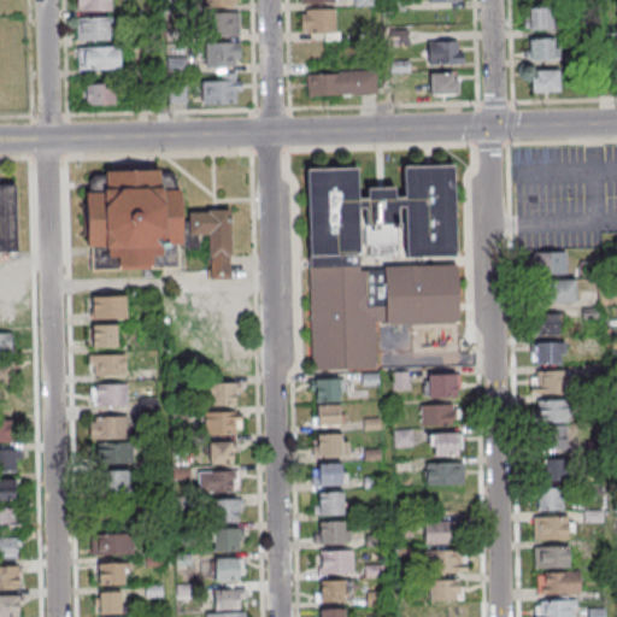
[(111,0),(76,0),(76,12),(111,12),(111,0)]
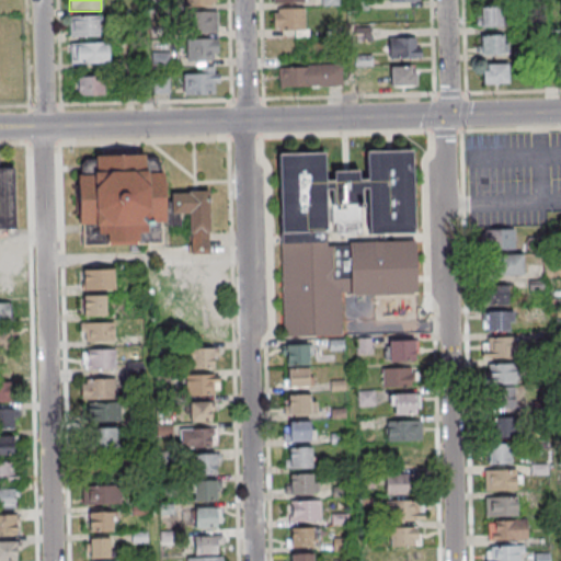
[(502,7),(477,7),(477,25),(502,25),(502,7)]
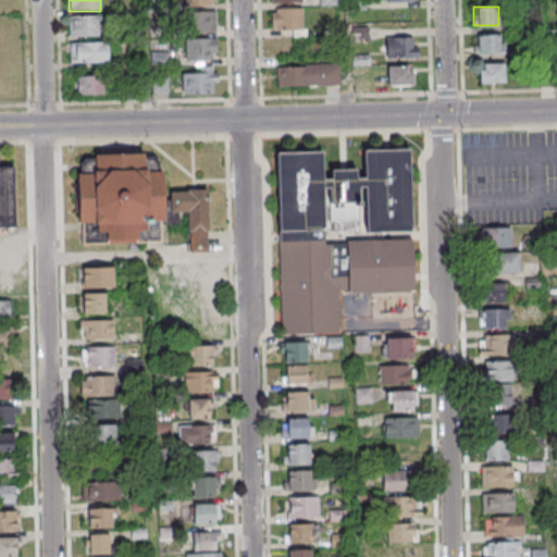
[(304,8),(271,8),(271,29),(294,29),(294,35),(304,35),(304,8)]
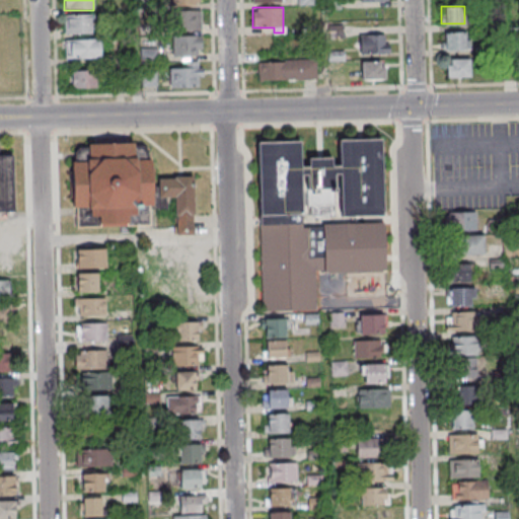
[(175,30),(201,30),(201,11),(175,11),(175,30)]
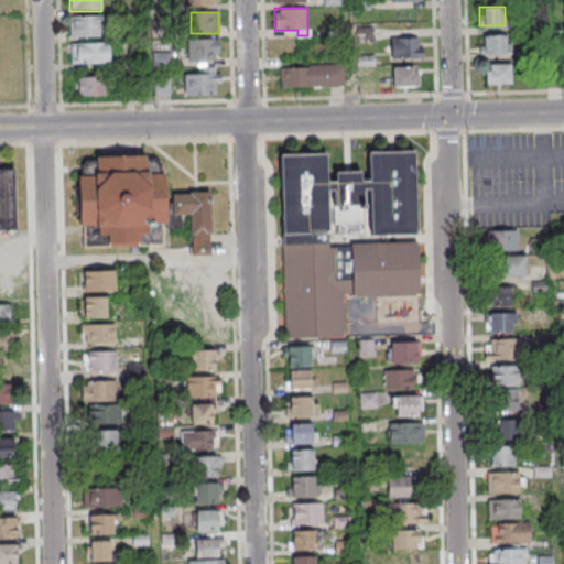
[(69,36),(100,36),(100,15),(69,15),(69,36)]
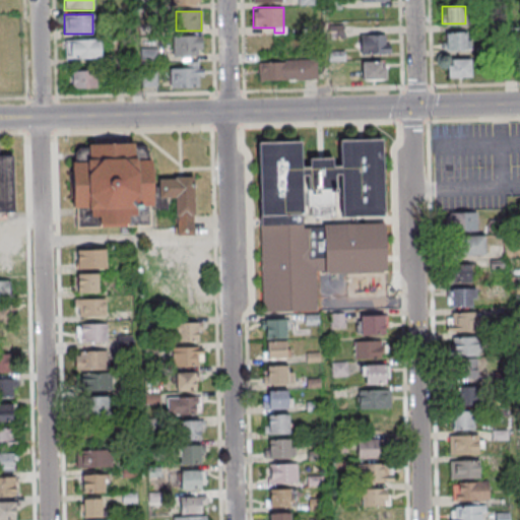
[(470,33),(443,33),(443,51),(470,51),(470,33)]
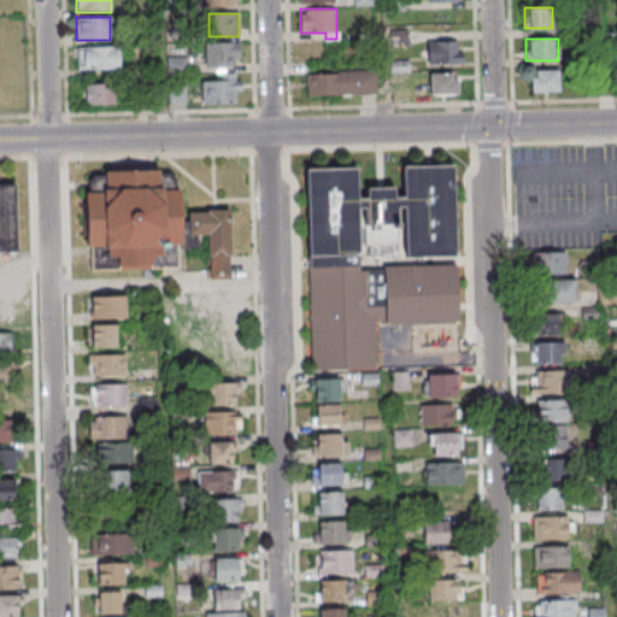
[(428,64),(462,64),(462,41),(428,41),(428,64)]
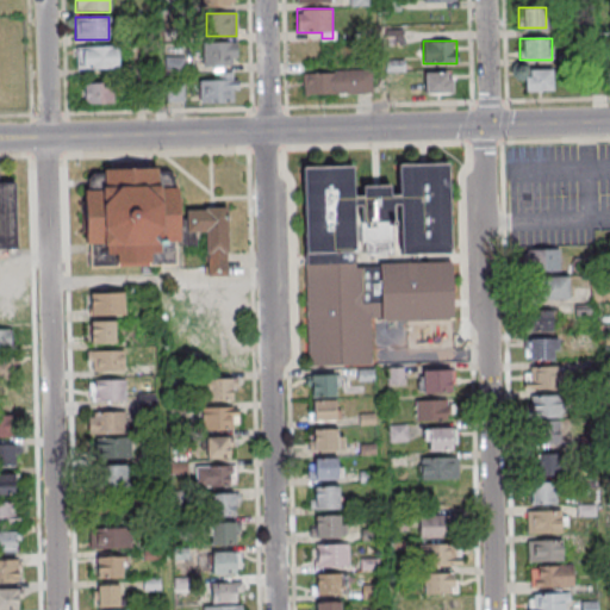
[(203,66),(237,66),(237,43),(203,43),(203,66)]
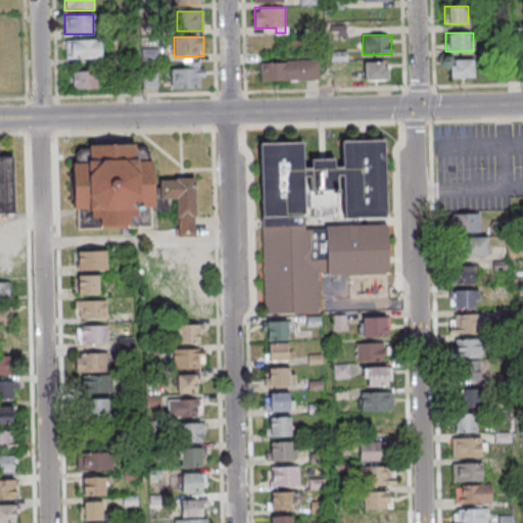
[(65,39),(65,58),(102,58),(102,39),(65,39)]
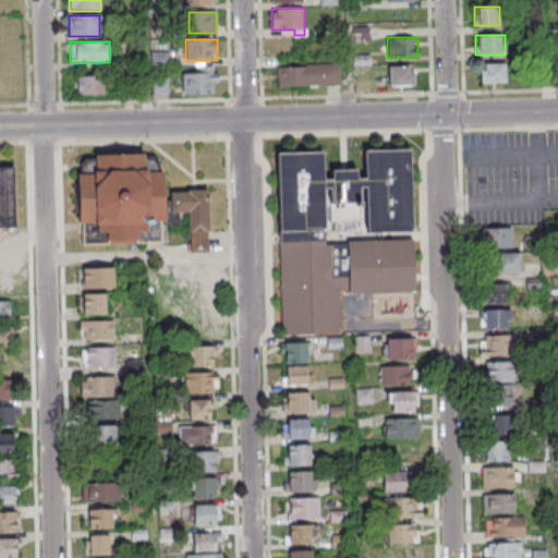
[(506,83),(506,63),(480,63),(480,83),(506,83)]
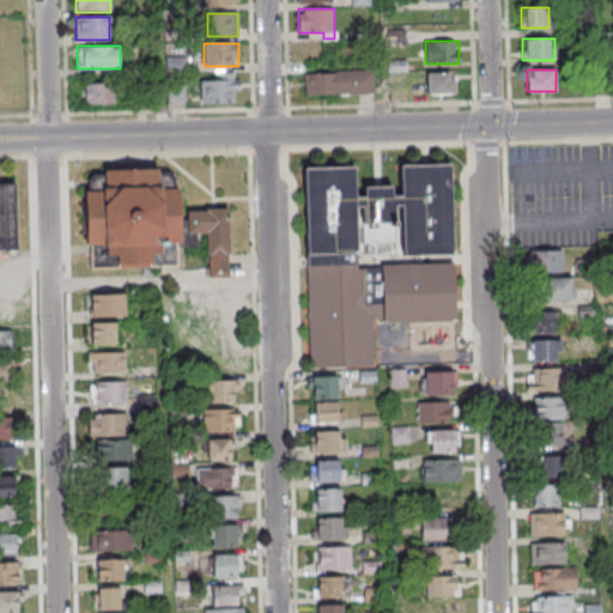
[(374,93),(374,71),(305,71),(305,95),(374,93)]
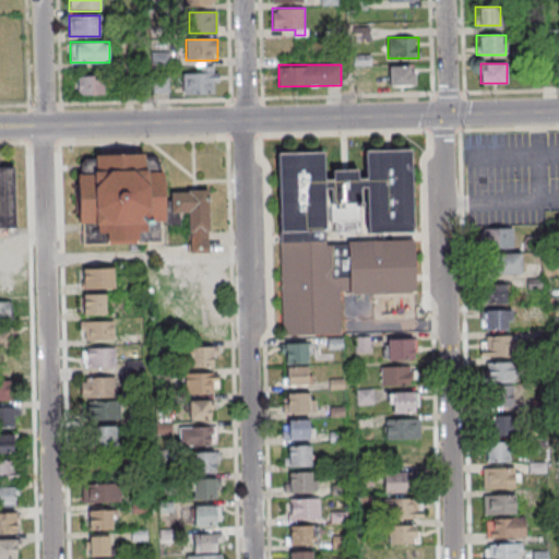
[(183,73),(183,93),(217,93),(217,67),(200,67),(200,72),(183,73)]
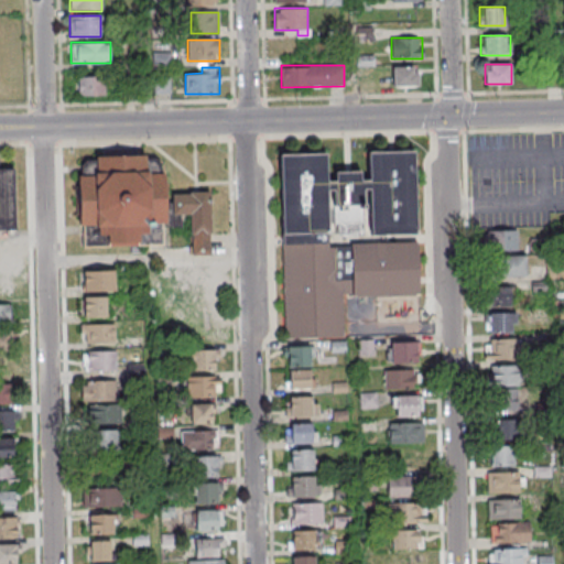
[(419,67),(392,67),(392,87),(419,87),(419,67)]
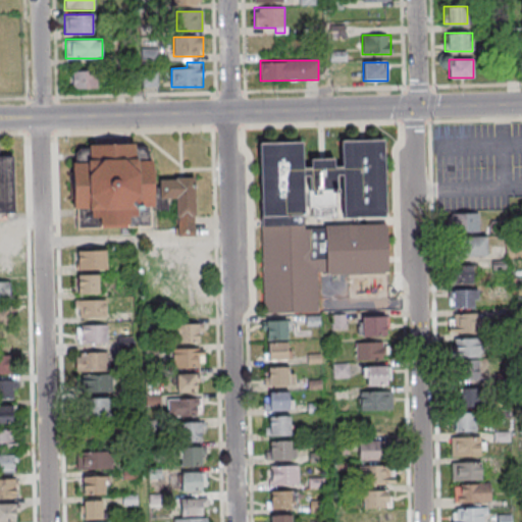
[(71,89),(97,89),(97,70),(71,70),(71,89)]
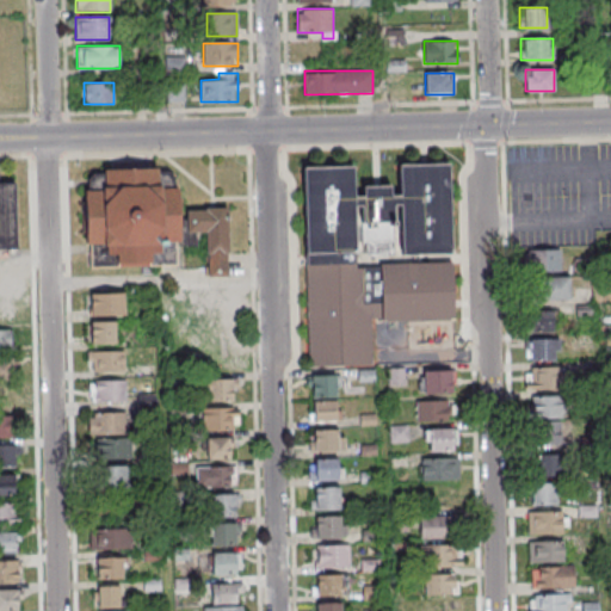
[(185,102),(185,86),(167,86),(167,102),(185,102)]
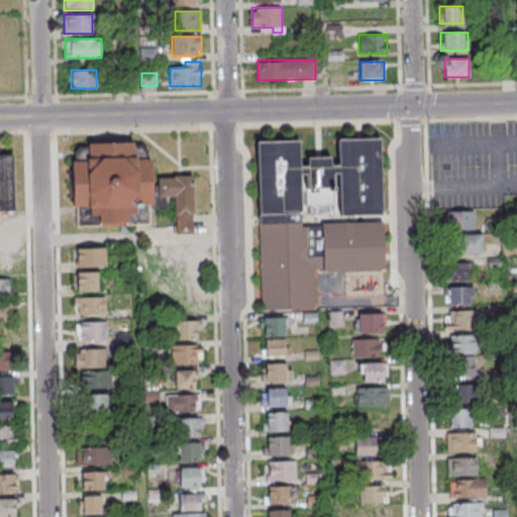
[(260,310),(314,310),(314,272),(383,272),(383,223),(301,223),(301,190),(334,190),(335,215),(380,215),(380,138),(338,138),(338,165),(330,165),(330,158),(307,158),(307,166),(299,166),(299,140),(259,140),(260,310)]
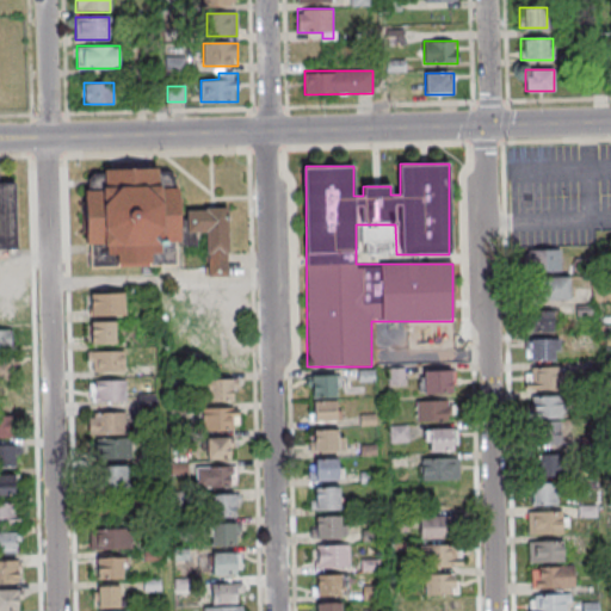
[(87,267),(178,265),(178,246),(198,246),(197,234),(205,234),(207,277),(228,276),(227,208),(179,208),(179,185),(159,185),(159,168),(85,170),(87,267)]
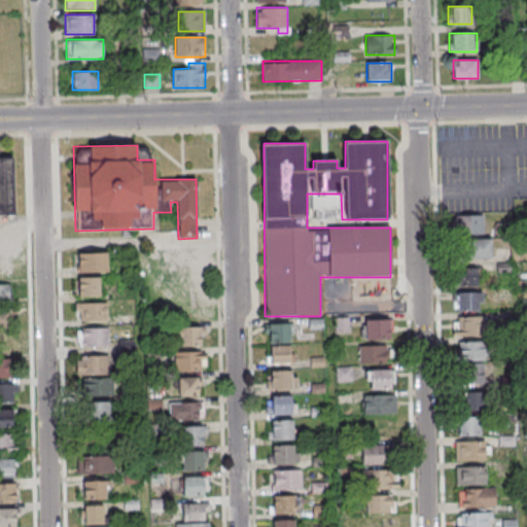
[(0,216),(14,216),(13,155),(0,155),(0,216)]
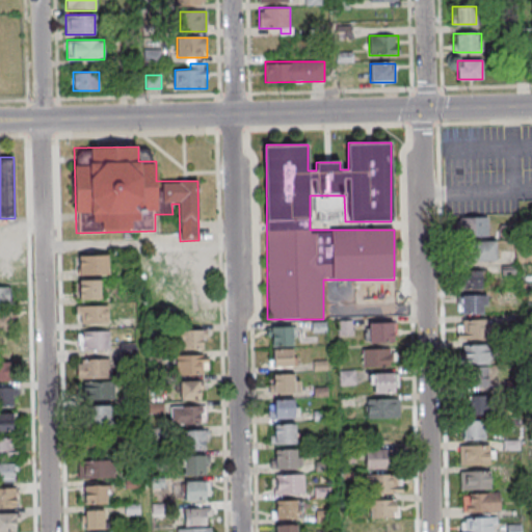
[(489,236),(489,217),(459,217),(459,236),(489,236)]
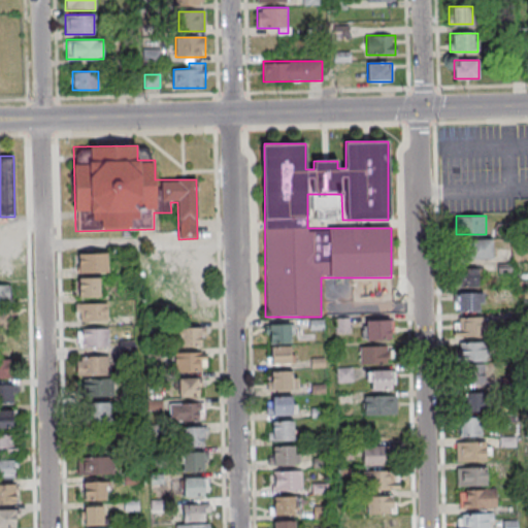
[(492,239),(464,239),(464,257),(492,257),(492,239)]
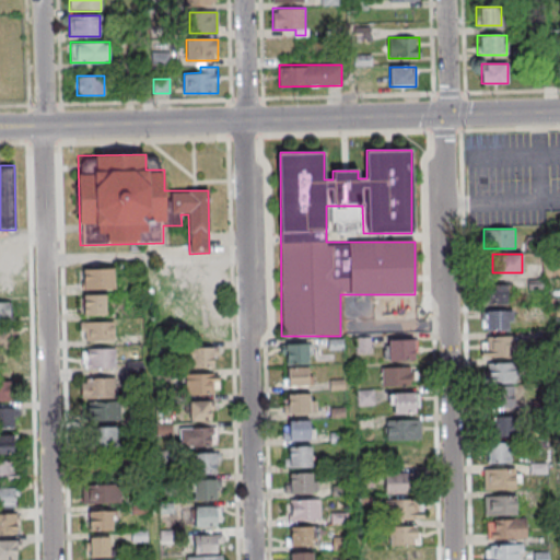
[(83,269),(83,290),(115,290),(115,269),(83,269)]
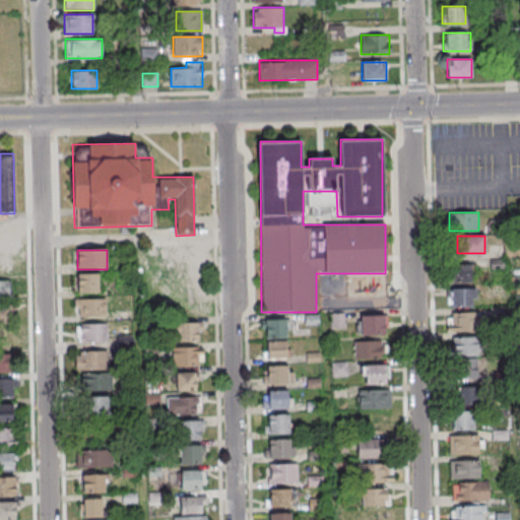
[(470,264),(450,264),(450,282),(470,282),(470,264)]
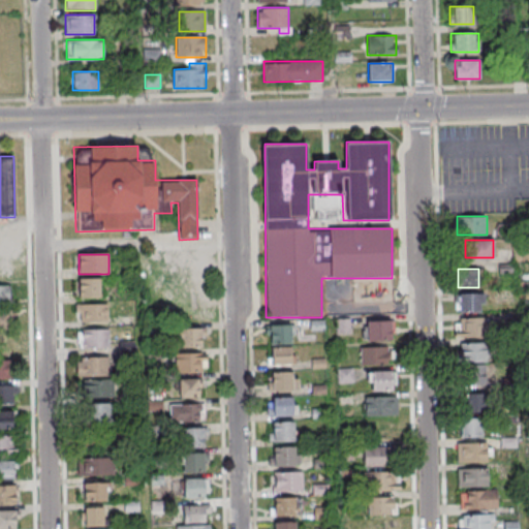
[(101,278),(78,278),(78,298),(101,298),(101,278)]
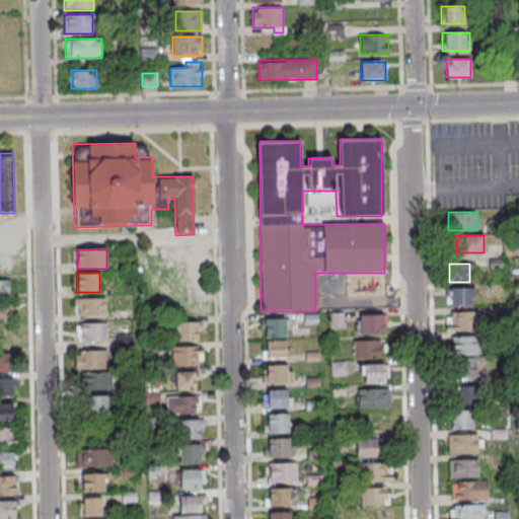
[(0,280),(0,300),(10,300),(10,281),(0,280)]
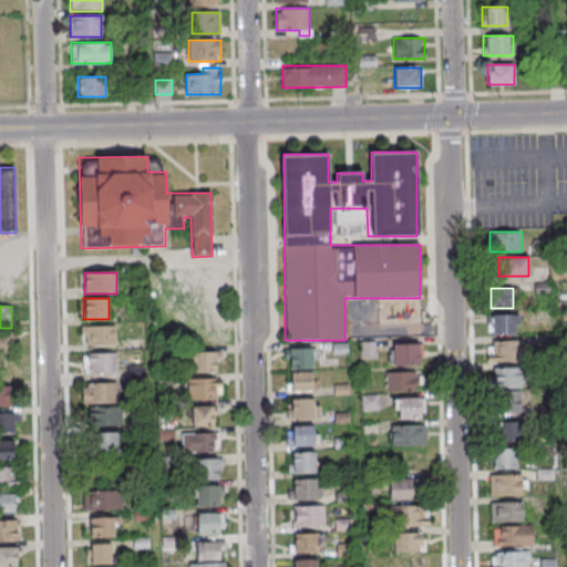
[(490,315),(490,336),(518,336),(518,315),(490,315)]
